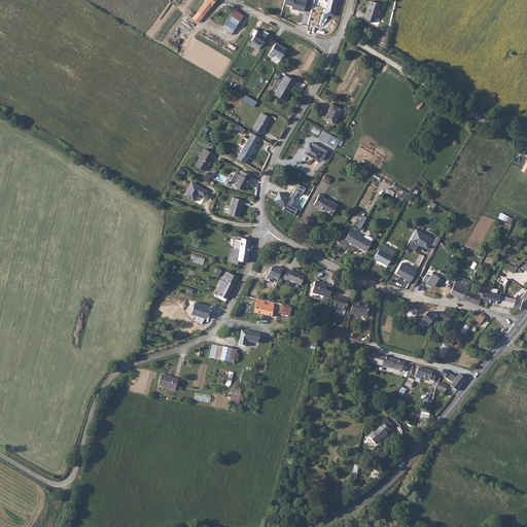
[(206,0),(195,13),(201,19),(216,0),(206,0)]
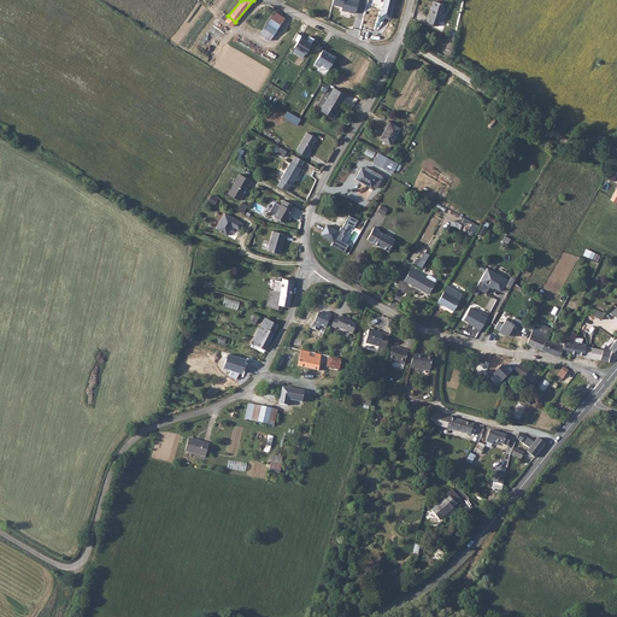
[(331,0),(331,4),(341,6),(341,10),(354,13),(358,0),(331,0)]
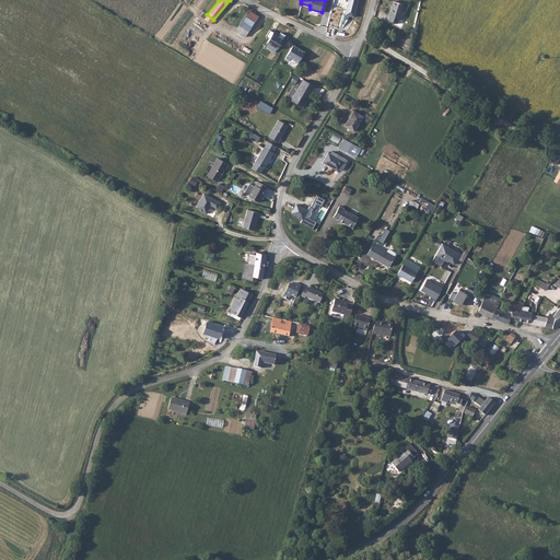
[(357,0),(348,0),(345,14),(353,16),(357,0)]
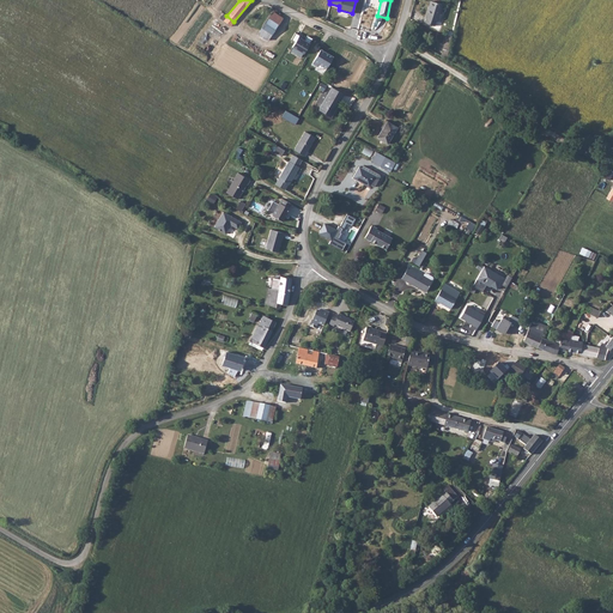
[(426,25),(436,29),(437,24),(438,24),(444,5),(432,1),(426,19),(428,20),(426,25)]
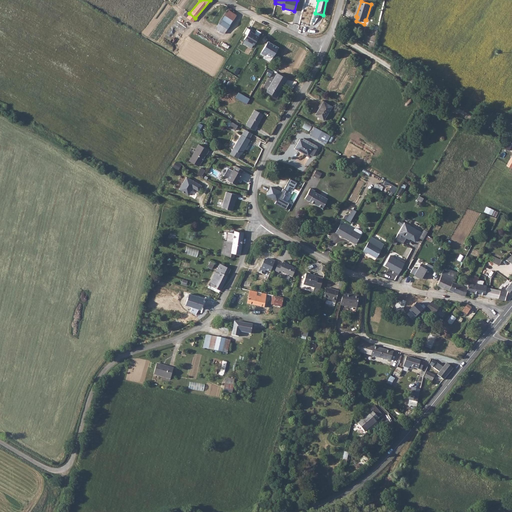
[(226,9),(214,28),(223,34),(235,15),(226,9)]
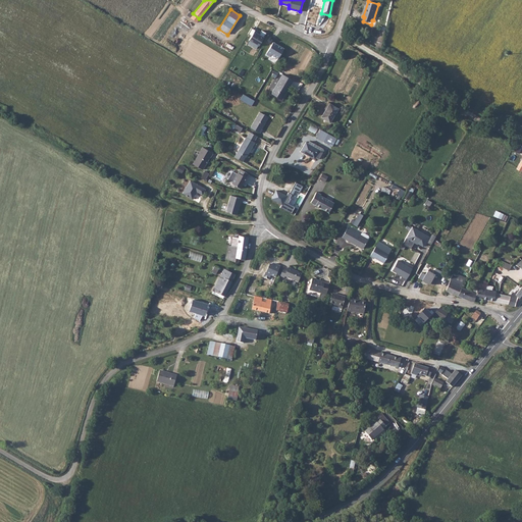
[(255,30),(251,28),(247,34),(251,36),(248,40),(258,46),(265,33),(261,31),(259,34),(254,32),(255,30)]
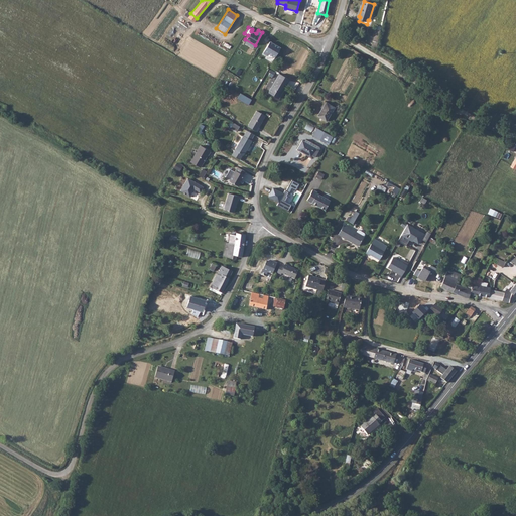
[(280,48),(269,41),(263,53),(266,55),(267,53),(274,57),(280,48)]
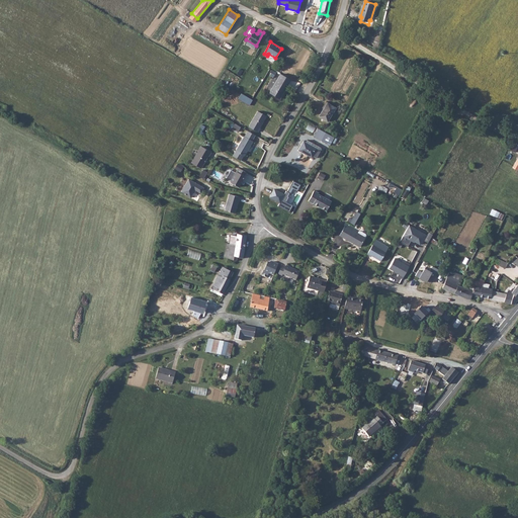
[(276,73),(265,92),(276,98),(287,79),(276,73)]
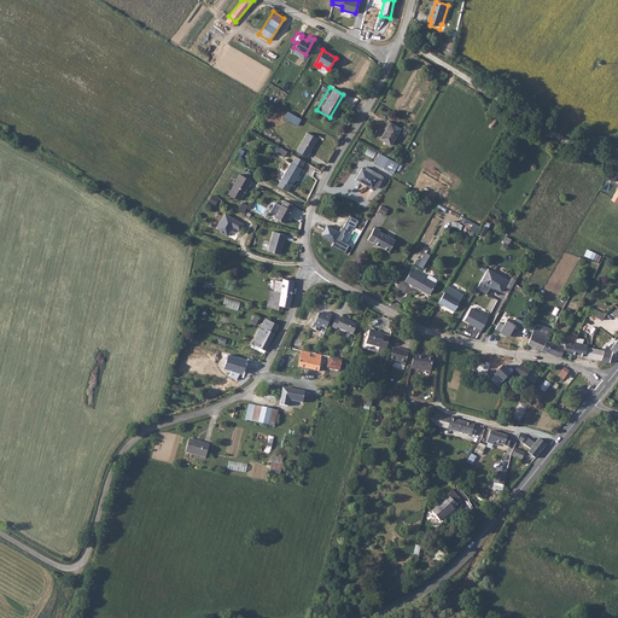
[(299,118),(286,111),(283,117),(296,124),(299,118)]
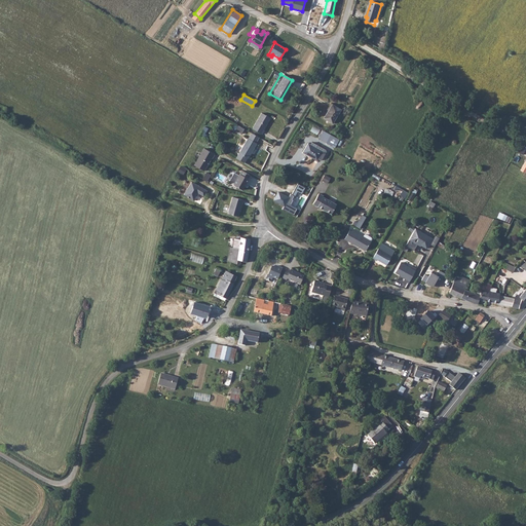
[(340,109),(332,104),(323,118),(332,124),(340,109)]
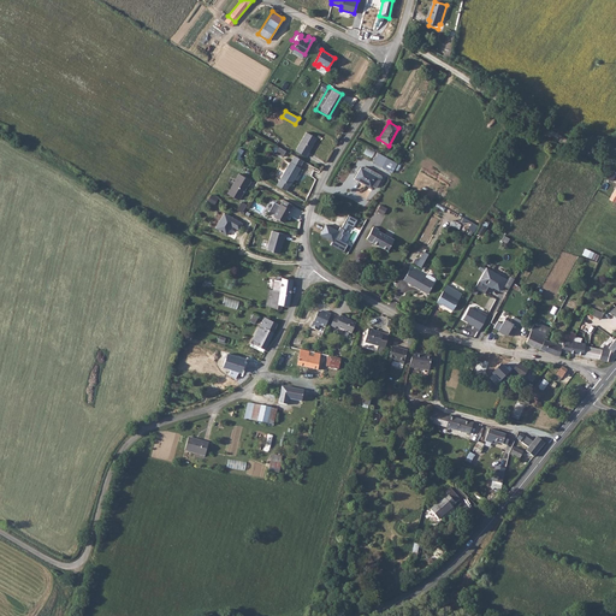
[(294,149),(306,157),(309,152),(308,150),(315,137),(304,131),(294,149)]
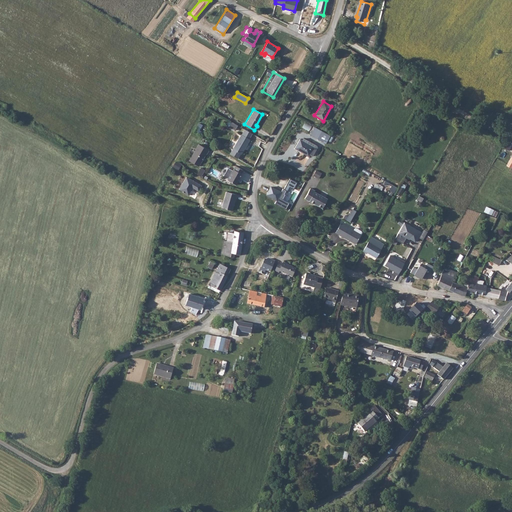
[(325,144),(329,137),(318,129),(315,127),(310,135),(325,144)]
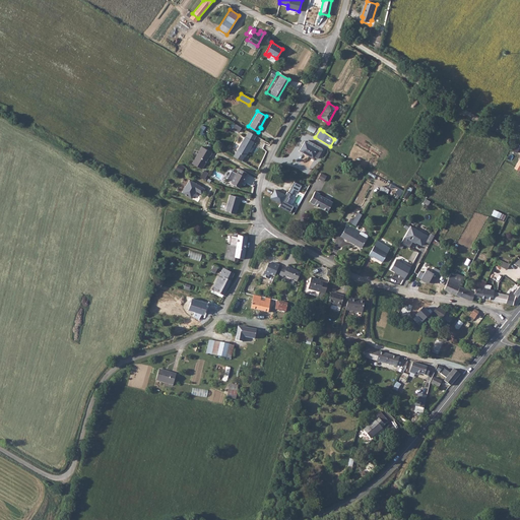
[(254,135),(247,131),(243,136),(251,141),(254,135)]
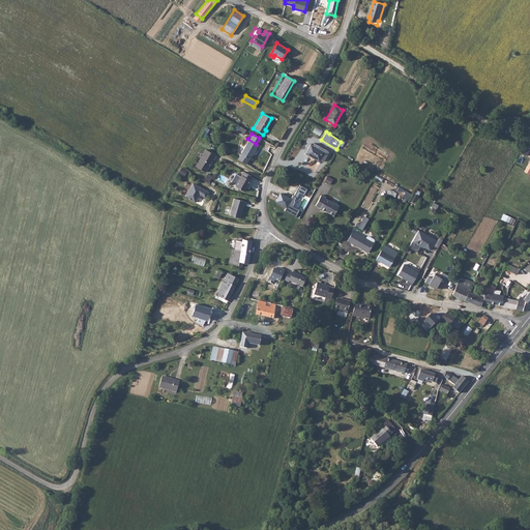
[(236,159),(245,165),(253,152),(254,152),(258,145),(256,144),(247,139),(236,159)]
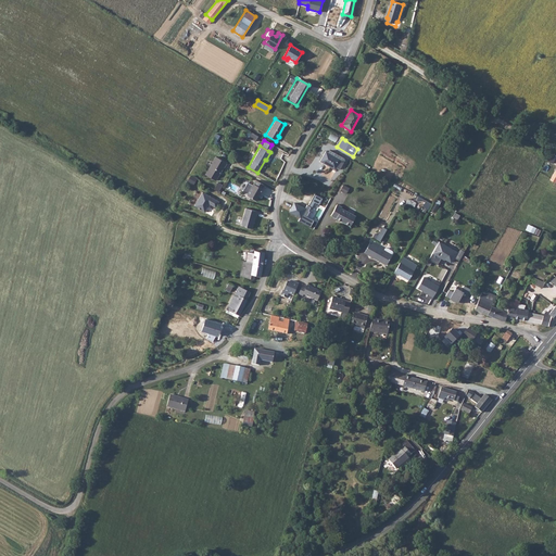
[(329,150),(328,153),(344,162),(344,159),(329,150)]
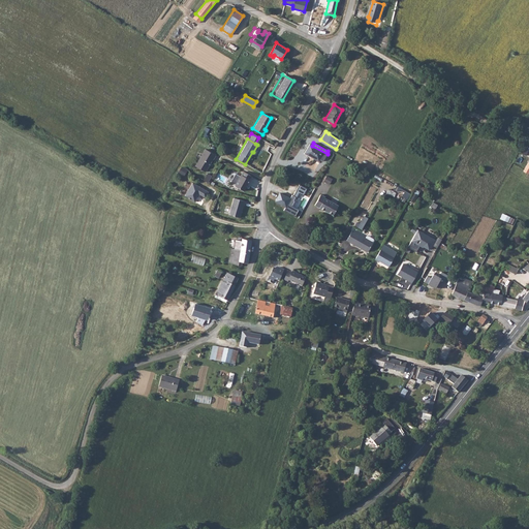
[(328,154),(312,146),(309,144),(304,153),(317,161),(318,160),(321,162),(323,161),(328,154)]
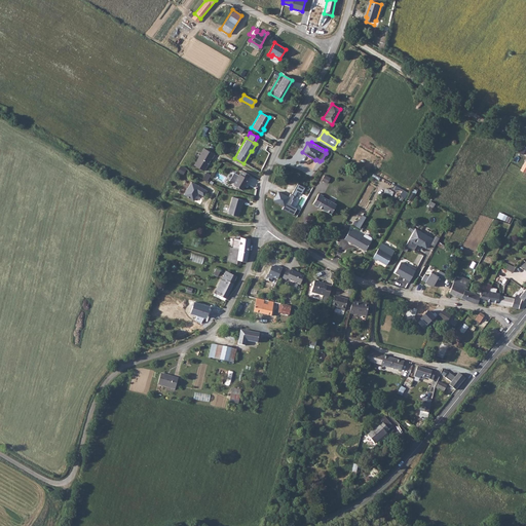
[(214,154),(203,148),(193,165),(202,171),(211,158),(211,159),(214,154)]
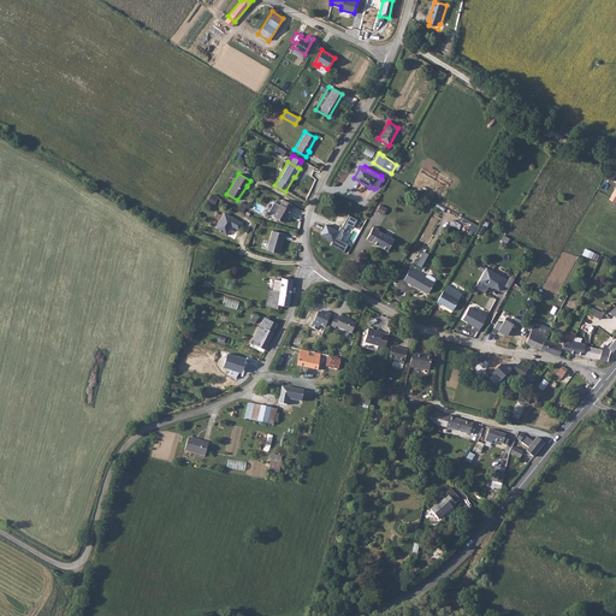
[(292,206),(283,201),(272,218),(283,224),(290,211),(289,211),(292,206)]
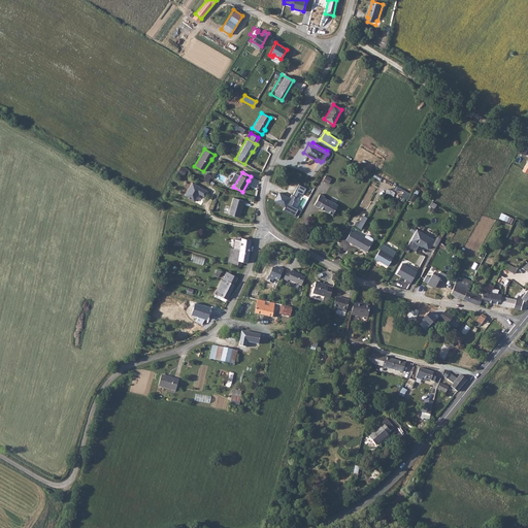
[(324,182),(330,185),(333,179),(326,176),(324,182)]
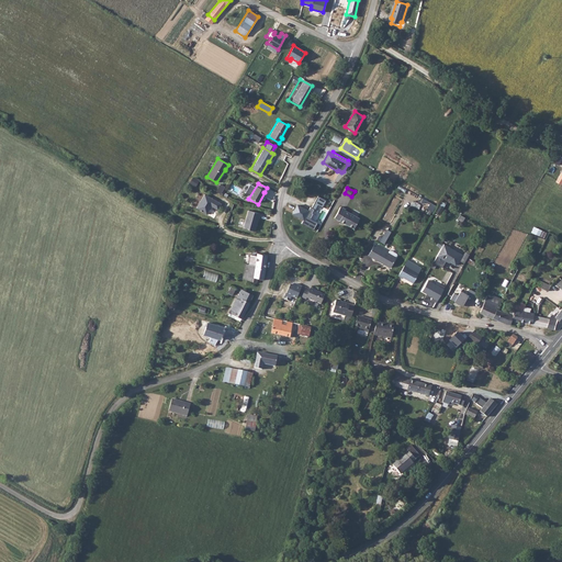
[(221,204),(203,195),(195,210),(206,215),(211,206),(217,211),(221,204)]
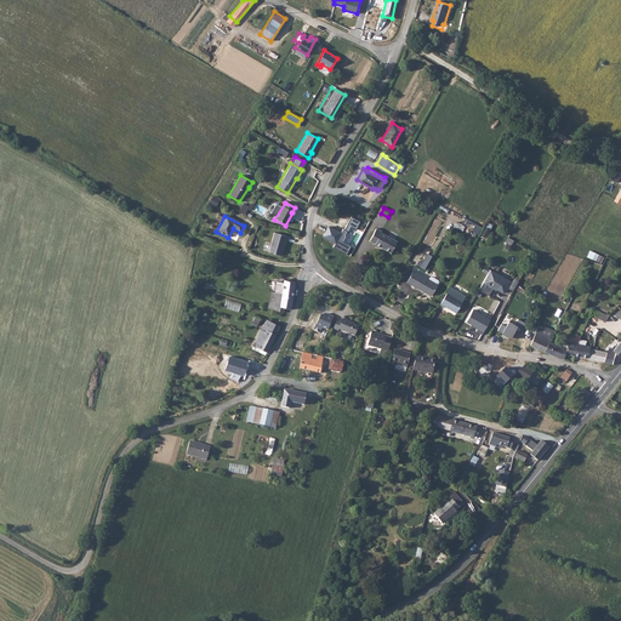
[(467,228),(477,234),(480,228),(471,222),(467,228)]
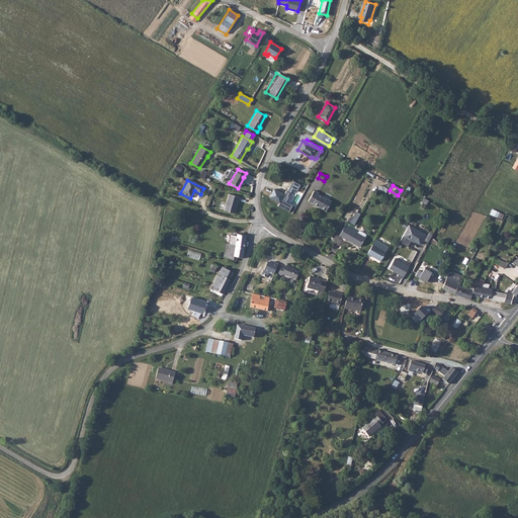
[(404,198),(411,188),(406,185),(399,195),(404,198)]
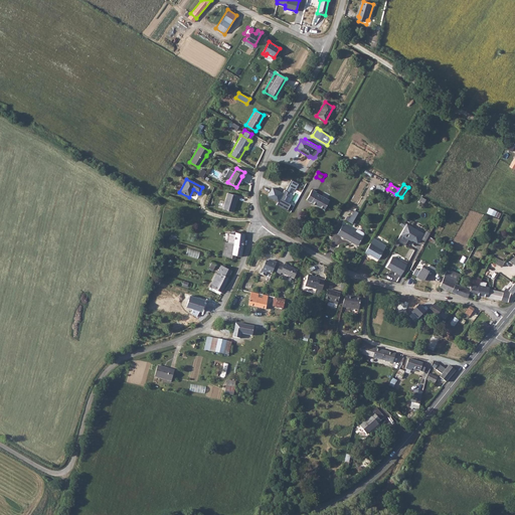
[(307,201),(324,211),(330,201),(317,194),(317,192),(313,190),(307,201)]
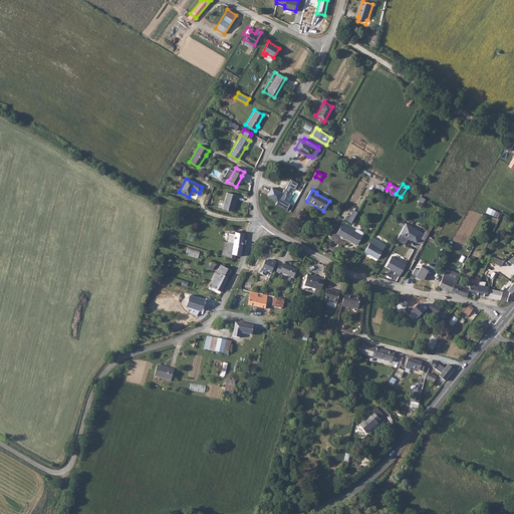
[(237,202),(238,198),(227,195),(222,211),(233,214),(236,202),(237,202)]
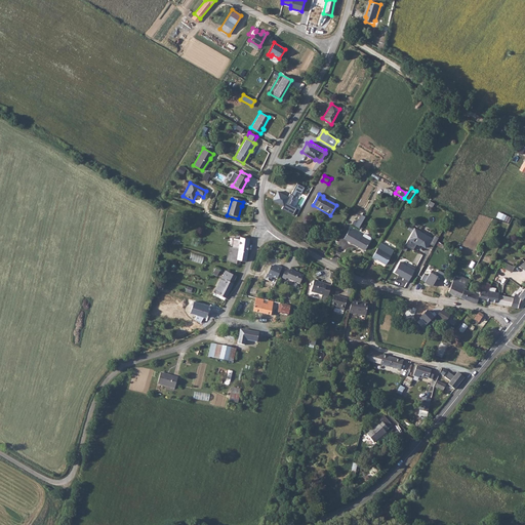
[(357,220),(355,224),(360,226),(366,213),(362,212),(357,220)]
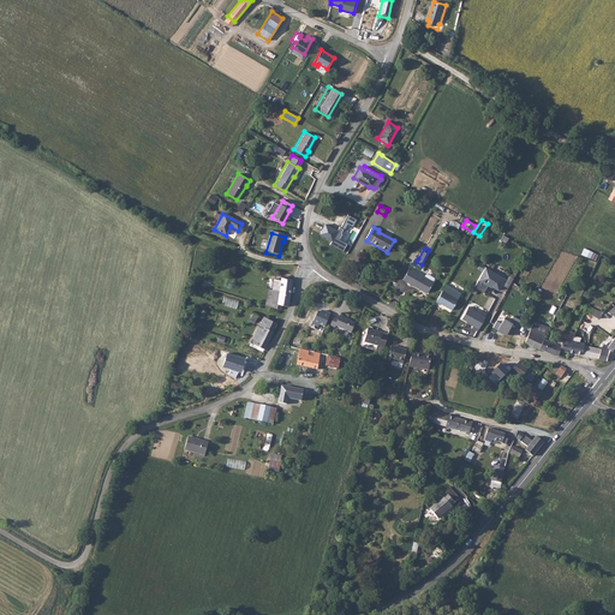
[(583,249),(580,256),(596,260),(597,254),(583,249)]
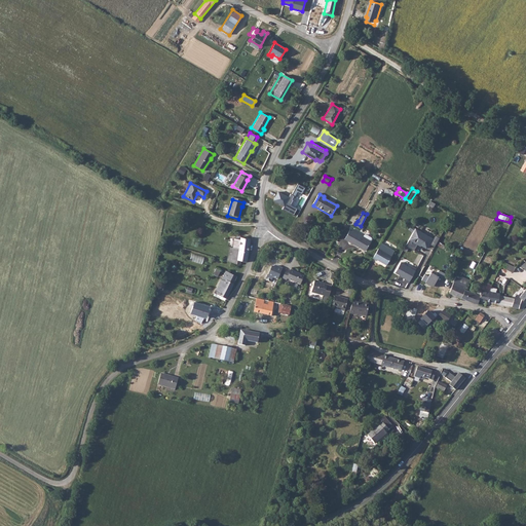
[(345,236),(366,248),(371,239),(350,227),(345,236)]
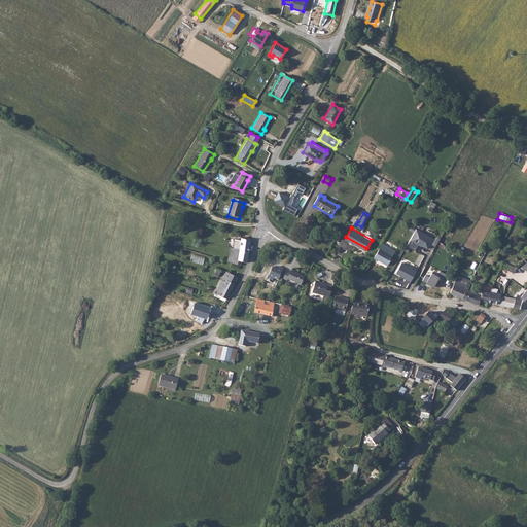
[(433,238),(416,229),(406,246),(414,250),(417,244),(420,246),(422,244),(428,247),(433,238)]
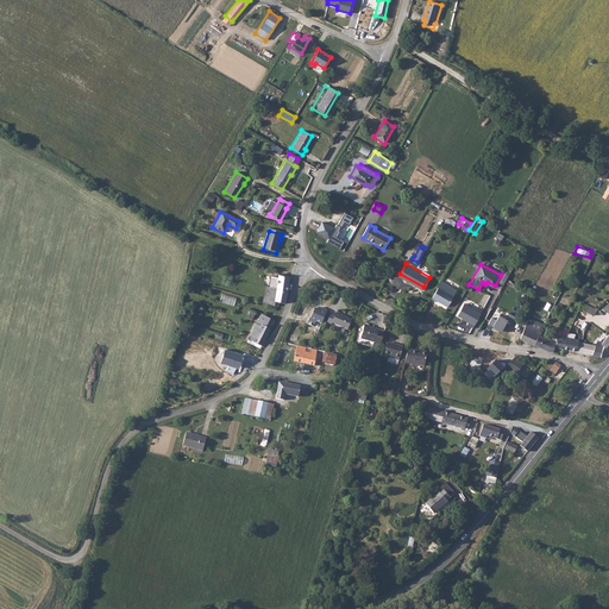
[(277,281),(274,300),(284,301),(288,275),(278,274),(277,281)]
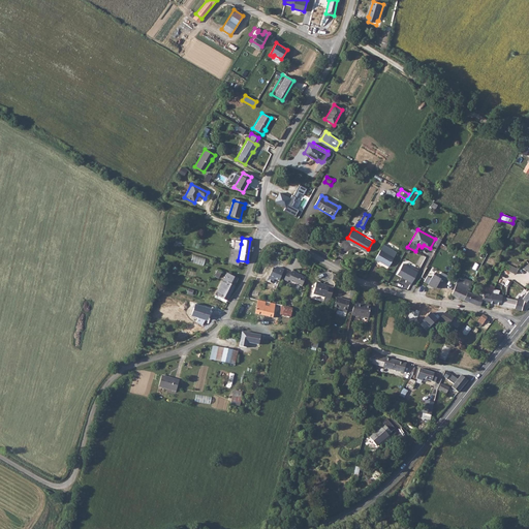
[(399,246),(386,239),(375,258),(378,259),(379,259),(389,265),(399,246)]
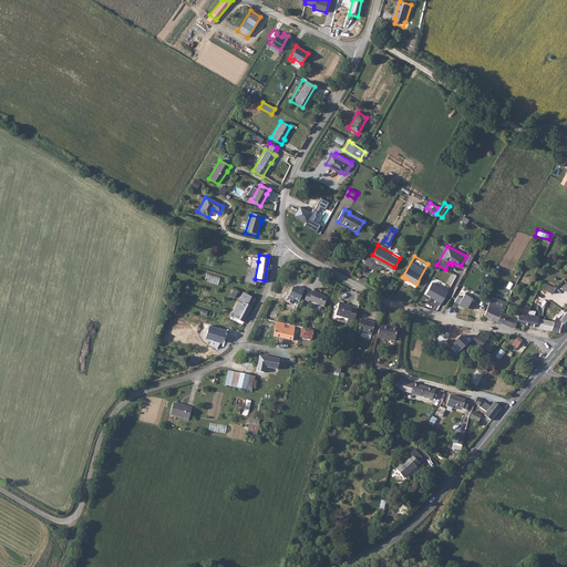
[(554,292),(556,287),(540,280),(538,286),(554,292)]
